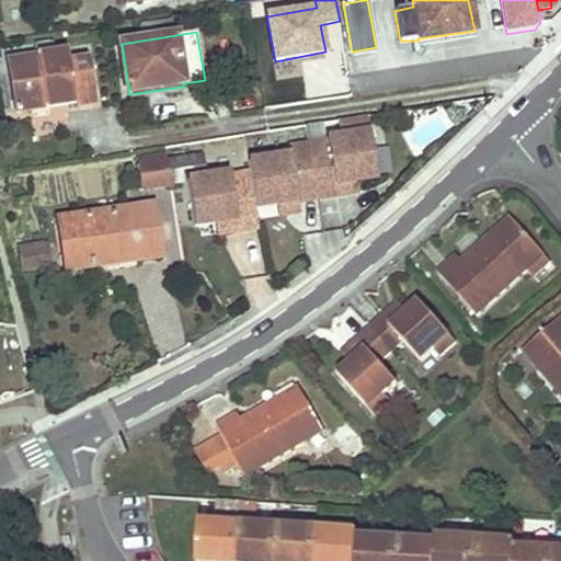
[(10,60),(19,111),(95,99),(90,58),(69,61),(68,50),(10,60)]
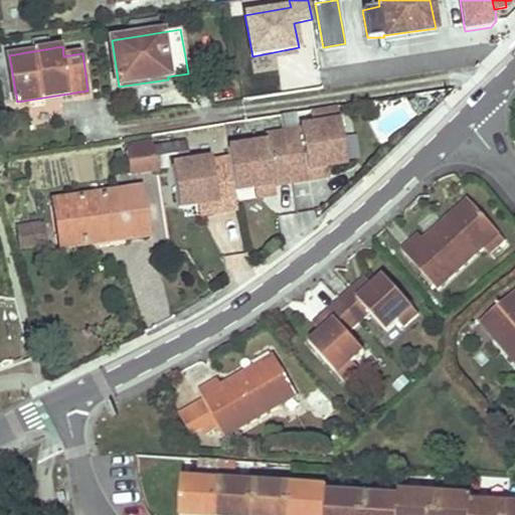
[(318,51),(278,51),(278,93),(318,92),(318,51)]
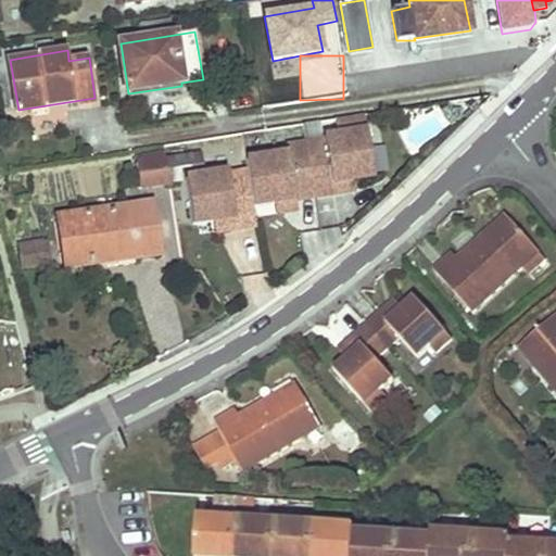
[(375,176),(364,114),(336,118),(339,135),(325,138),(325,141),(307,144),(316,196),(333,193),(332,182),(351,179),(375,176)]
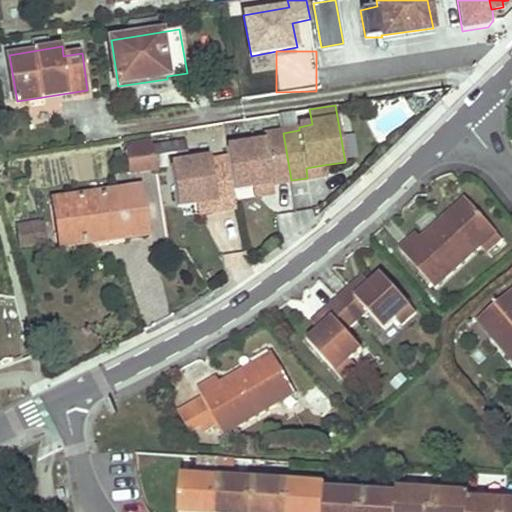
[(291,180),(283,133),(267,136),(268,141),(228,148),(230,156),(230,161),(235,190),(256,186),(273,183),(291,180)]
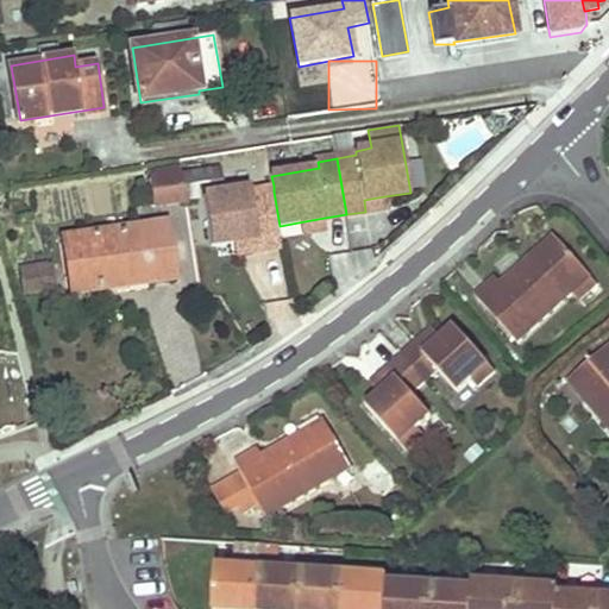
[(182,174),(187,200),(206,196),(223,194),(219,168),(182,174)]
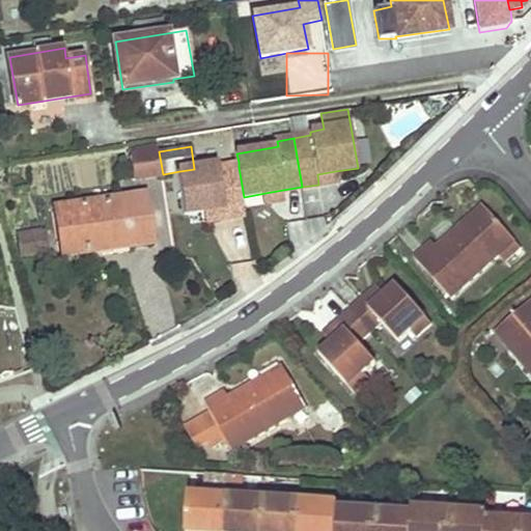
[(159,151),(137,156),(141,182),(164,177),(163,174),(159,151)]
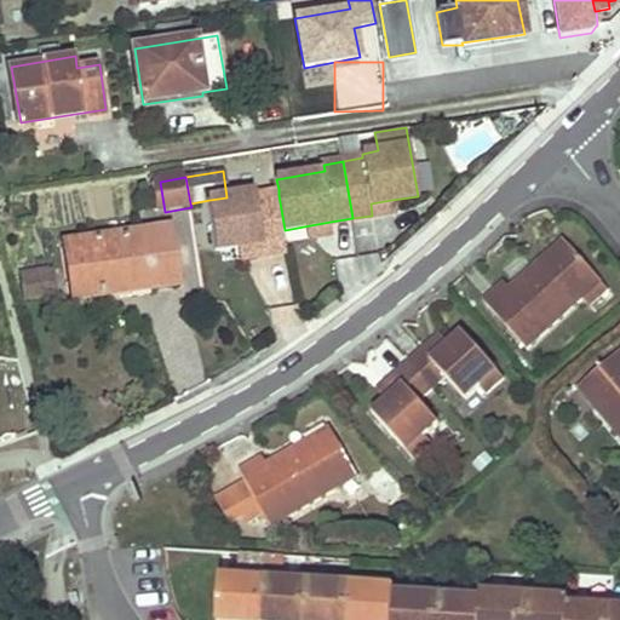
[(279,195),(258,199),(257,193),(227,197),(210,200),(218,251),(244,247),(264,244),(267,254),(288,251),(285,230),(279,195)]
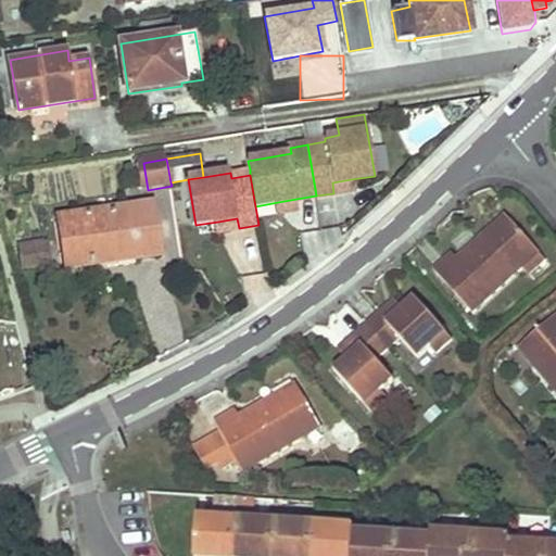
[(351,179),(332,182),(333,193),(353,190),(351,179)]
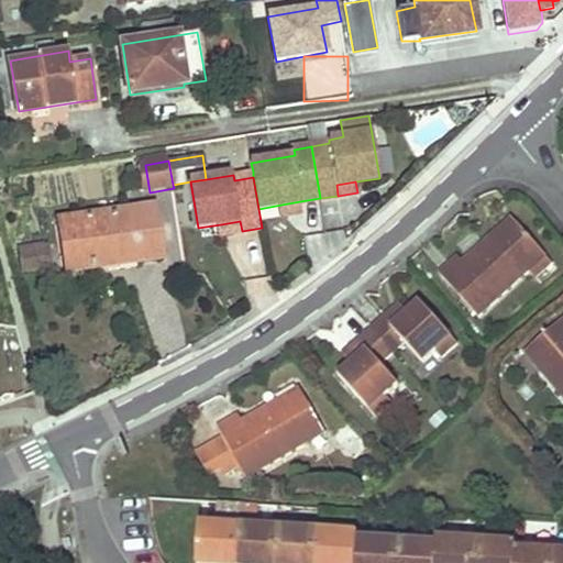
[(301,211),(300,201),(282,205),(284,214),(301,211)]
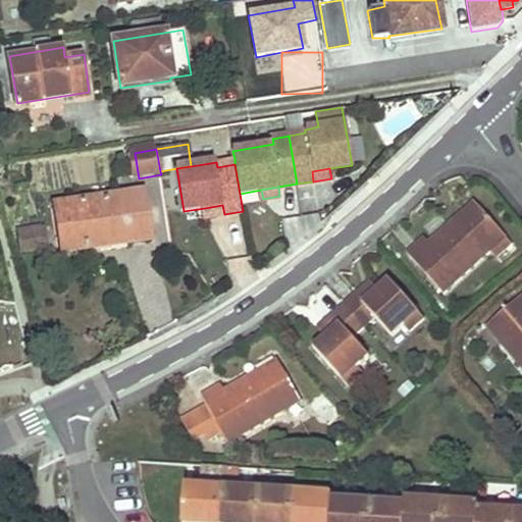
[(56,204),(63,251),(109,245),(150,239),(143,192),(56,204)]
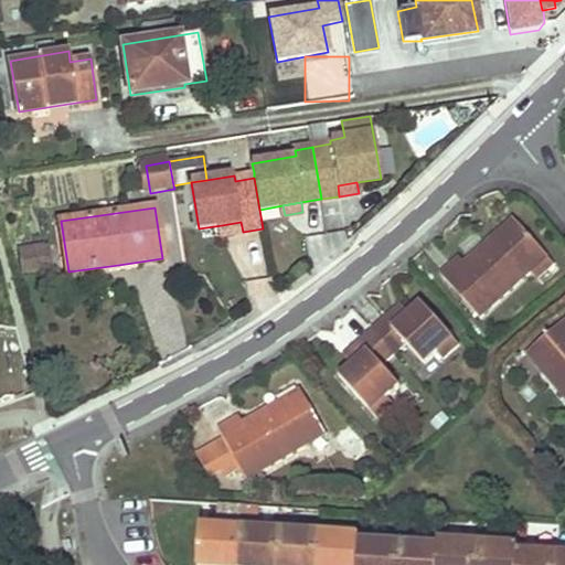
[(241,222),(222,225),(224,235),(243,232),(241,222)]
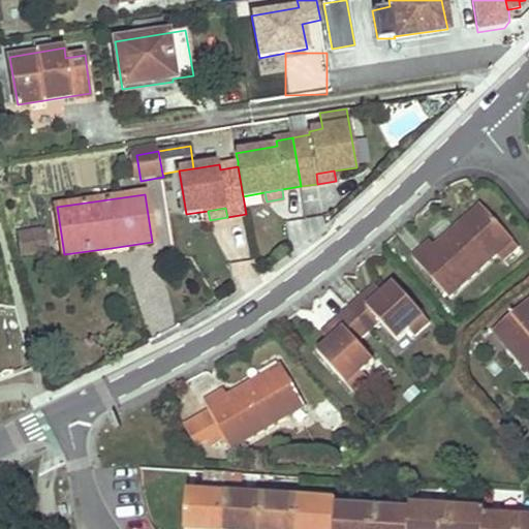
[(412,257),(448,297),(498,254),(503,261),(520,247),(486,209),(464,227),(460,223),(435,246),(431,241),(412,257)]
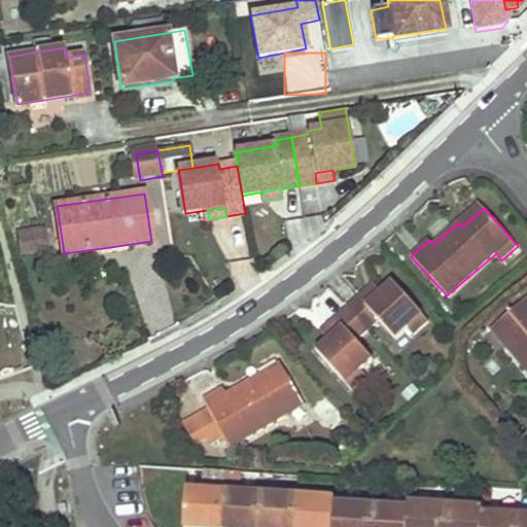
[(21,254),(47,248),(43,229),(16,234),(21,254)]
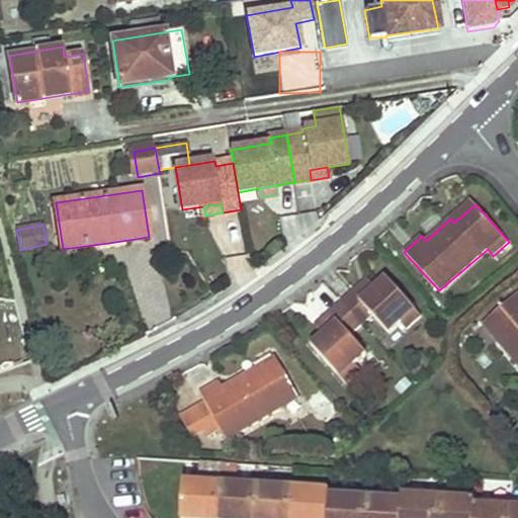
[(408,329),(422,317),(385,276),(374,285),(367,292),(360,284),(341,303),(360,325),(372,315),(390,333),(402,323),(408,329)]
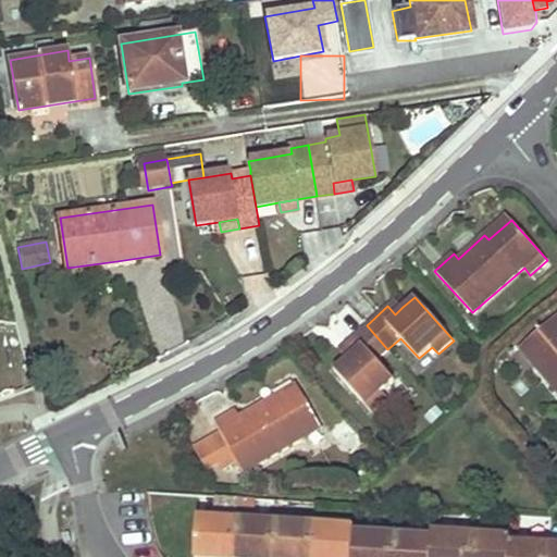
[(396,298),(387,306),(395,314),(403,307),(396,298)]
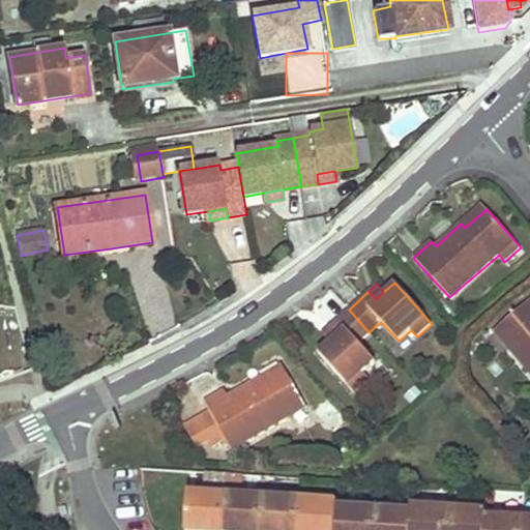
[(529,376),(529,304),(528,302),(499,327),(511,342),(505,348),(529,376)]
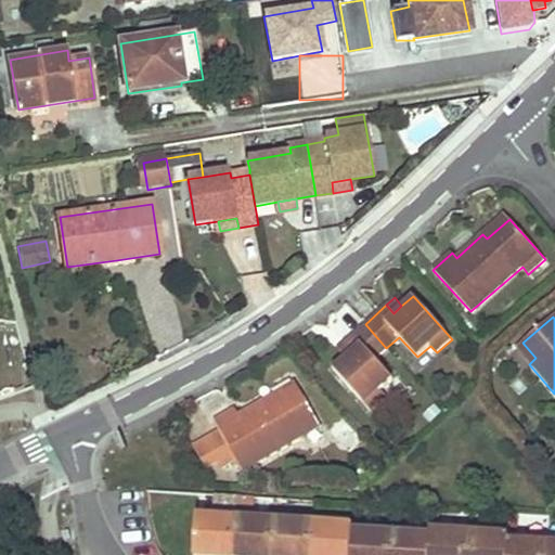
[(332,369),(372,411),(387,397),(382,390),(394,379),(375,358),(386,348),(365,324),(346,341),(353,350),(344,358),(332,369)]
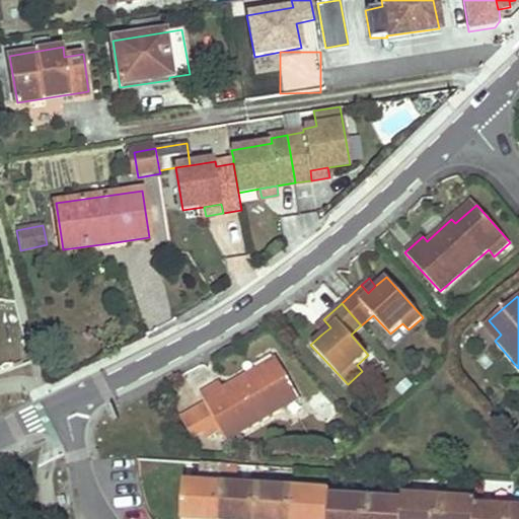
[(323,319),(314,326),(321,335),(330,327),(323,319)]
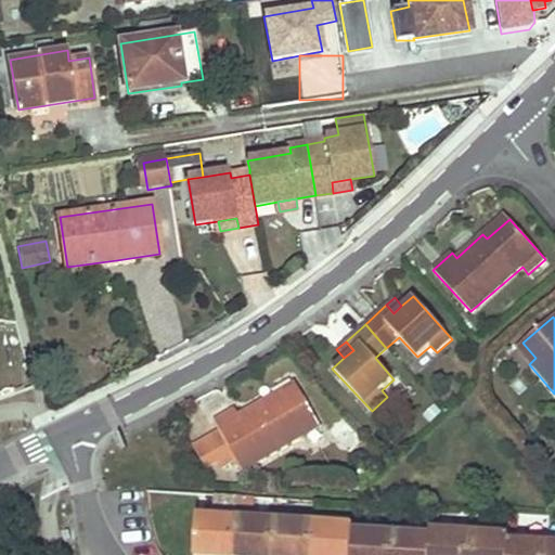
[(523,343),(515,349),(529,364),(536,358),(523,343)]
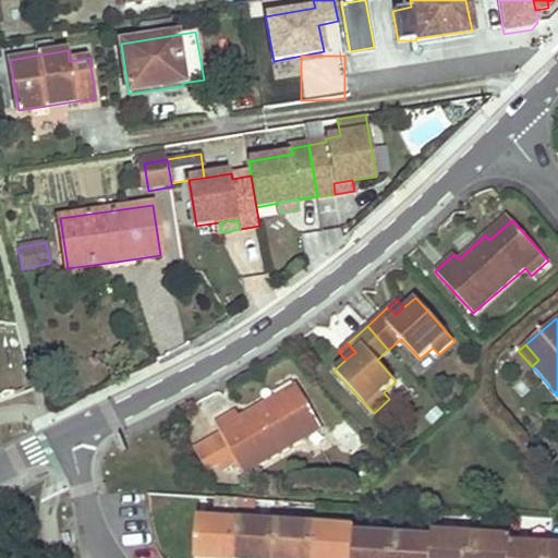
[(220,432),(206,440),(219,462),(223,470),(238,461),(244,474),(303,439),(298,432),(318,420),(299,389),(275,403),(271,398),(241,416),(237,409),(215,423),(220,432)]
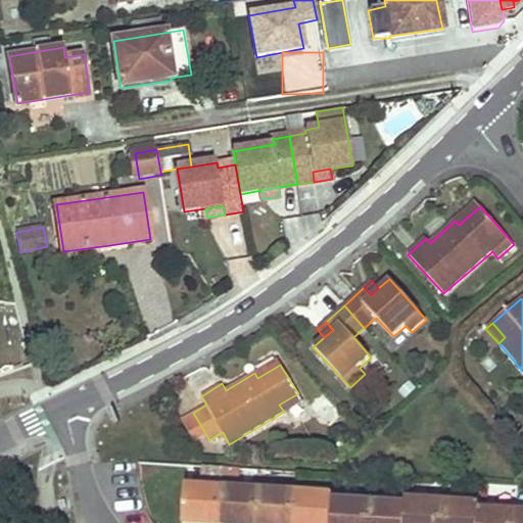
[(298,393),(279,405),(284,412),(302,401),(298,393)]
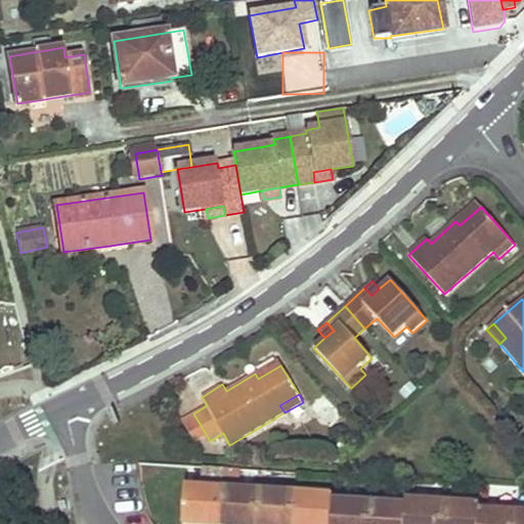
[(206,434),(193,413),(182,421),(194,441),(206,434)]
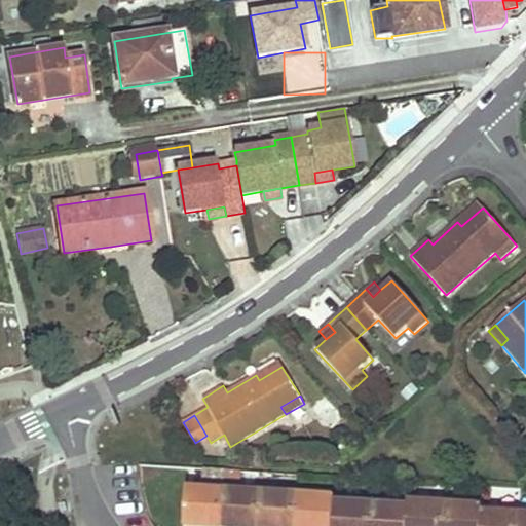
[(239,482),(224,481),(223,493),(238,494),(239,482)]
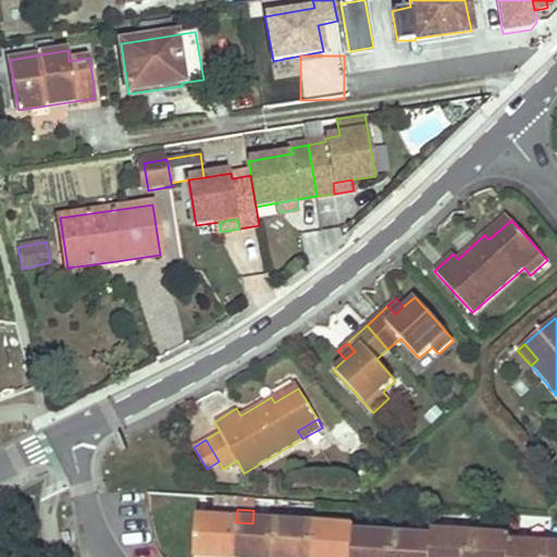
[(234,556),(236,522),(200,520),(197,556),(234,556)]
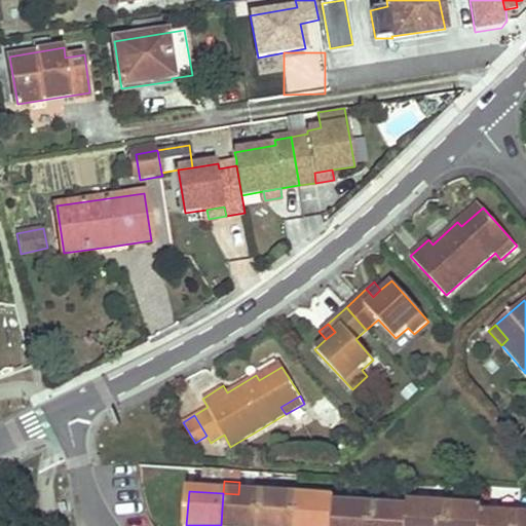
[(238,494),(223,493),(221,525),(259,525),(261,496),(238,494)]
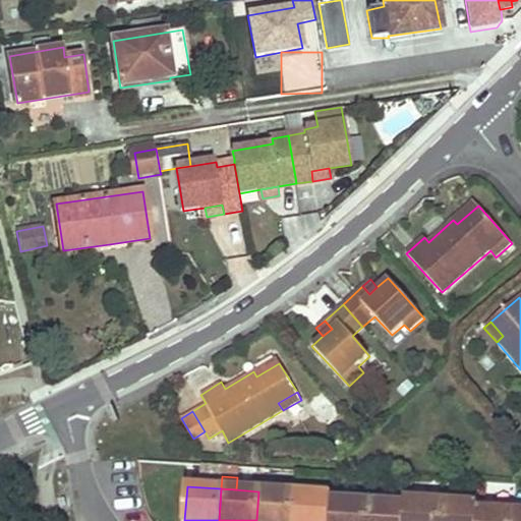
[(292,520),(295,494),(258,491),(256,520),(292,520)]
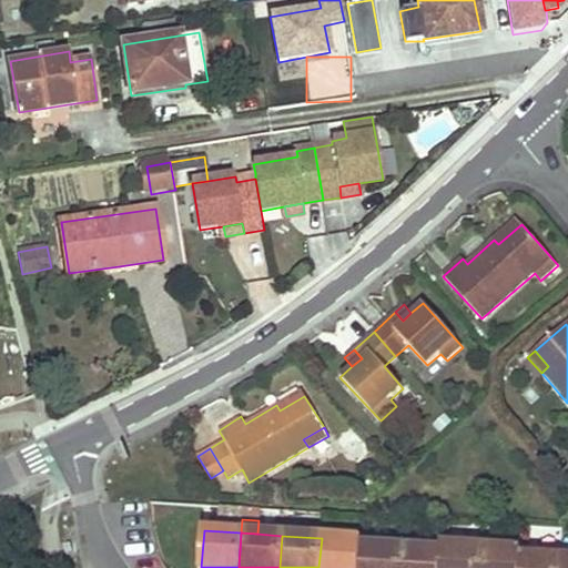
[(362,541),(322,538),(318,567),(359,567),(361,546),(362,541)]
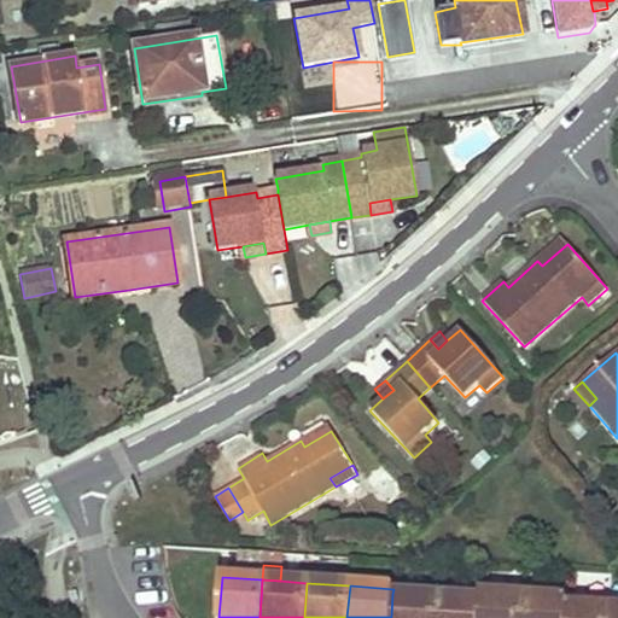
[(435,617),(436,596),(392,594),(391,617),(435,617)]
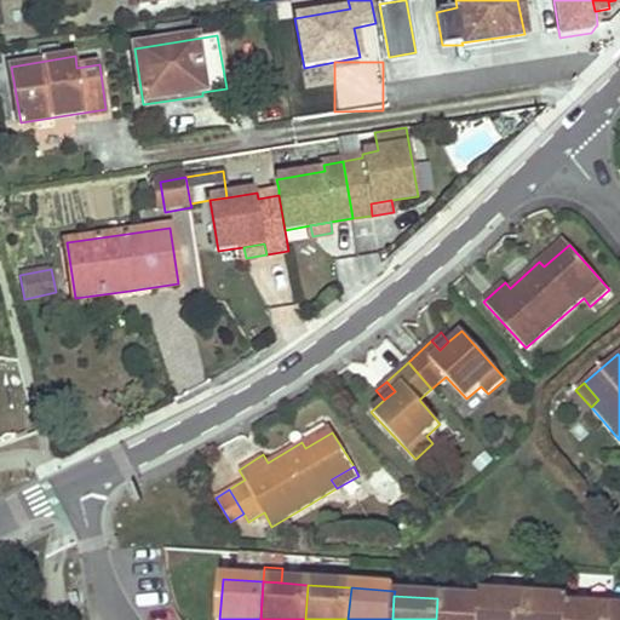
[(524,619),(527,596),(482,596),(482,602),(481,619),(524,619)]
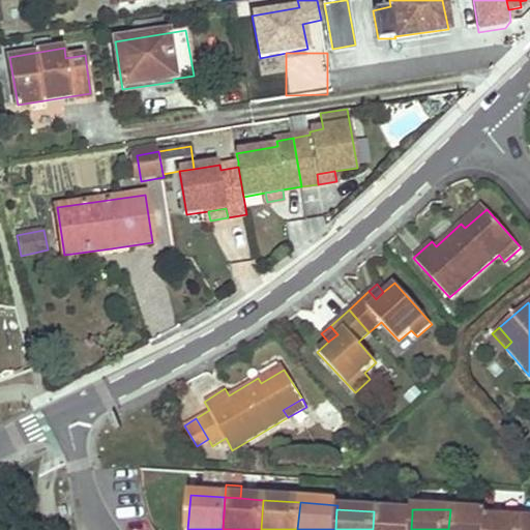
[(487,513),(450,509),(448,529),(486,529),(487,518),(487,513)]
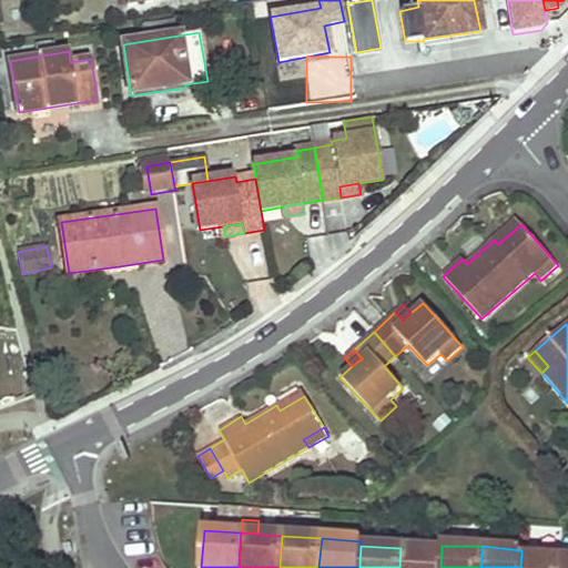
[(440,567),(442,551),(401,548),(399,567),(440,567)]
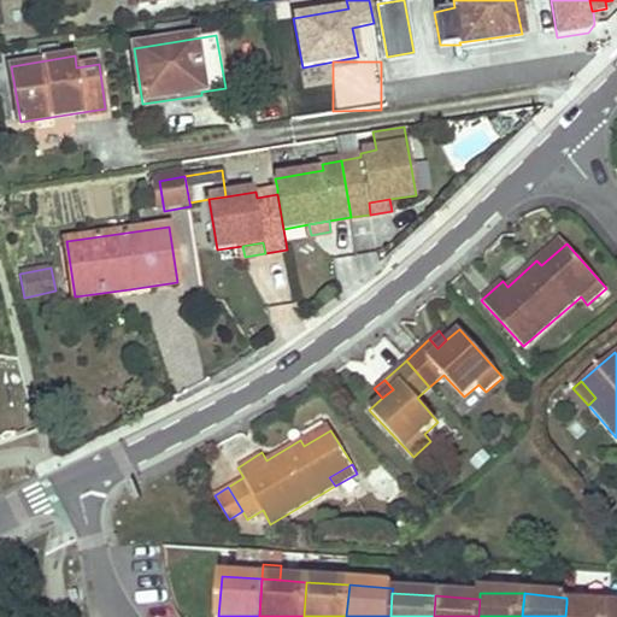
[(565,616),(607,616),(609,606),(566,603),(565,616)]
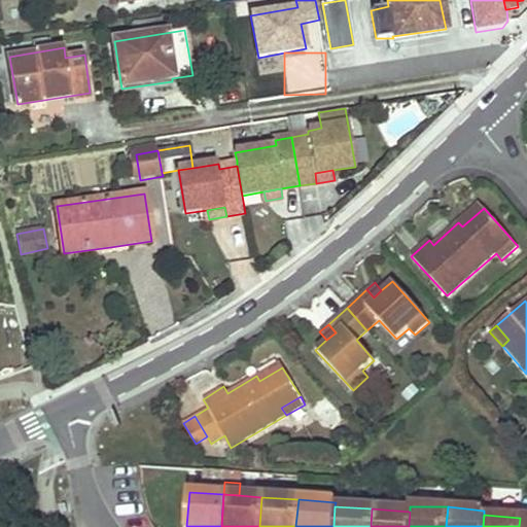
All buildings are outlined.
